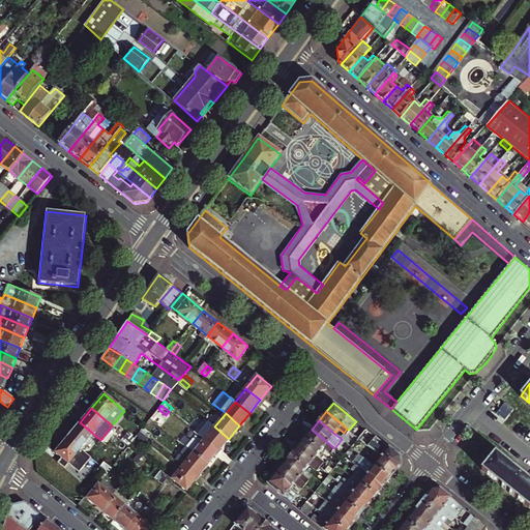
[(80,422),(67,437),(81,448),(93,434),(80,422)]
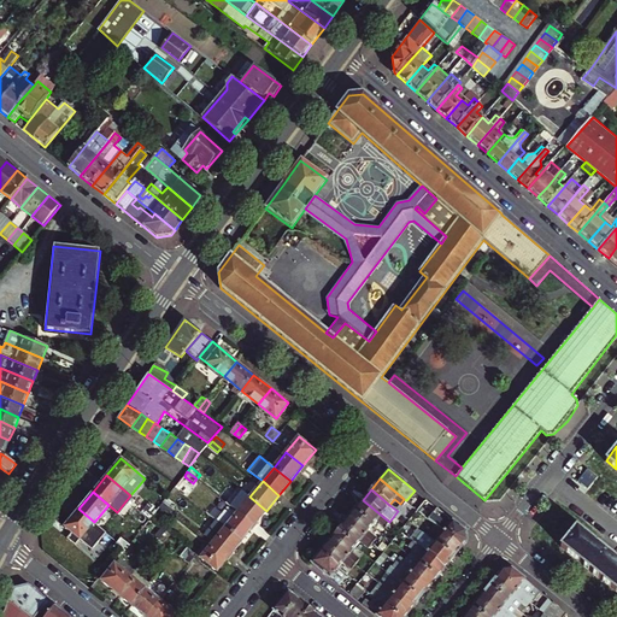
[(266,511),(250,497),(238,512),(254,526),(266,511)]
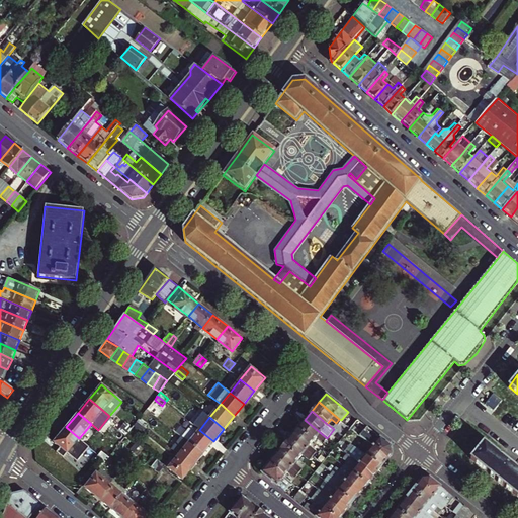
[(141,418),(138,422),(145,427),(148,424),(141,418)]
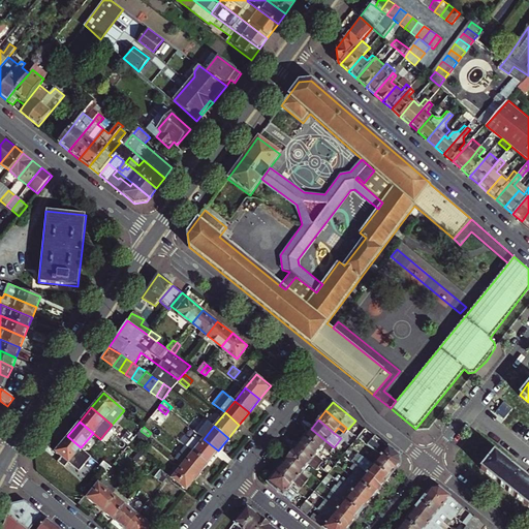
[(364,442),(371,433),(365,428),(358,437),(364,442)]
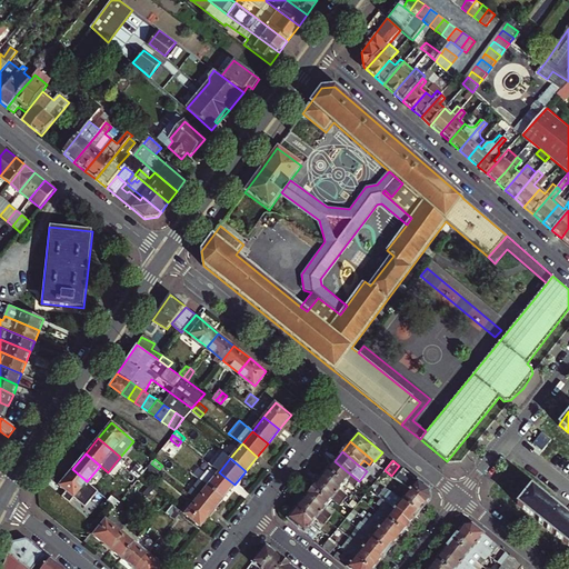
[(335,461),(327,470),(343,485),(348,480),(355,486),(359,481),(335,461)]
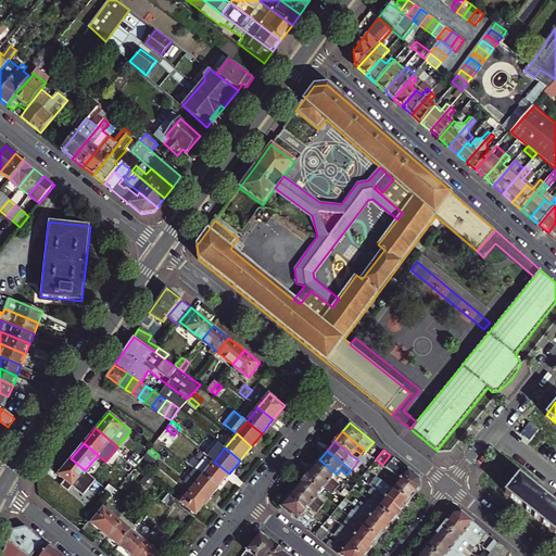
[(139,464),(142,459),(135,453),(130,457),(139,464)]
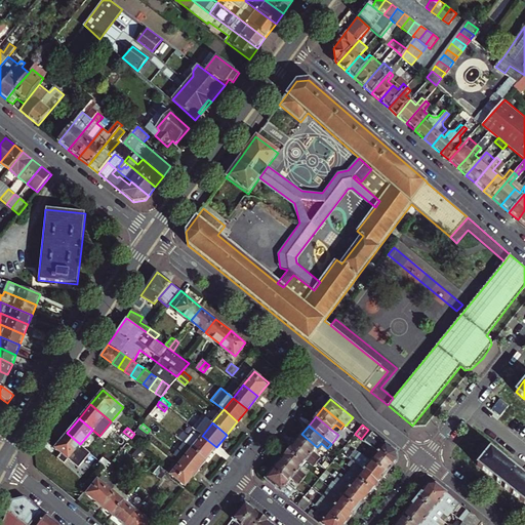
[(147,433),(139,428),(136,431),(144,437),(147,433)]
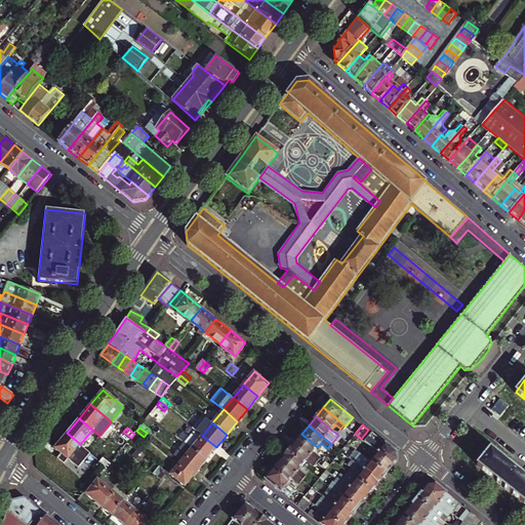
[(195,431),(185,444),(192,449),(202,436),(195,431)]
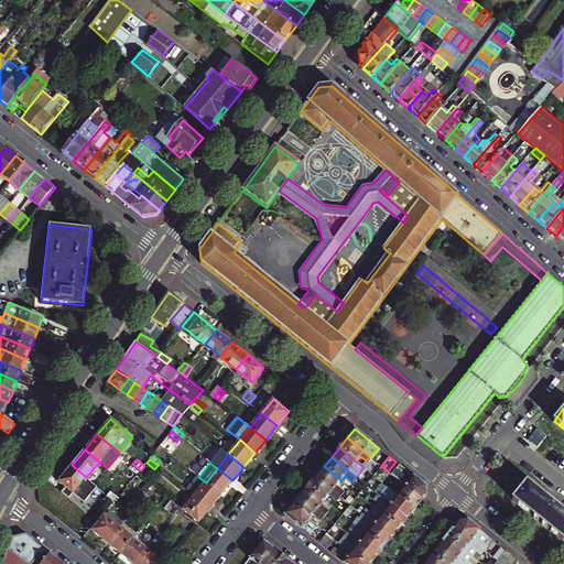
[(138,474),(141,470),(132,464),(130,467),(138,474)]
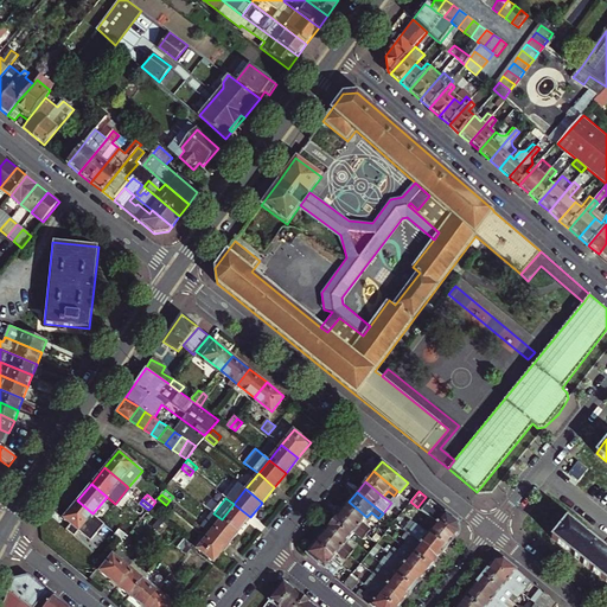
[(421,510),(428,515),(455,537),(460,532),(459,523),(429,499),(421,510)]
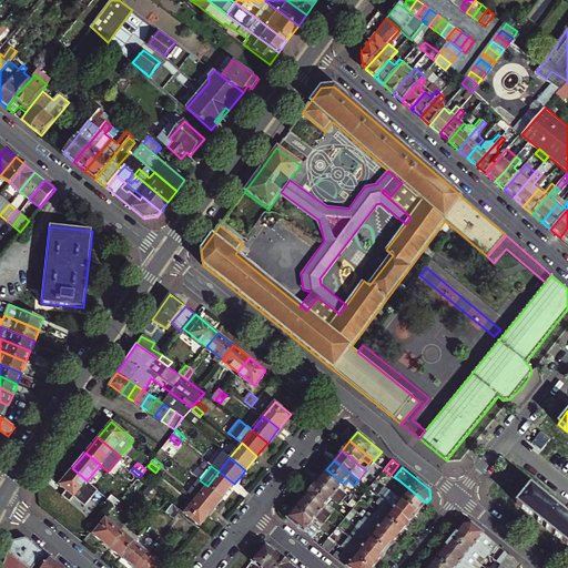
[(87,480),(72,468),(59,484),(73,496),(87,480)]
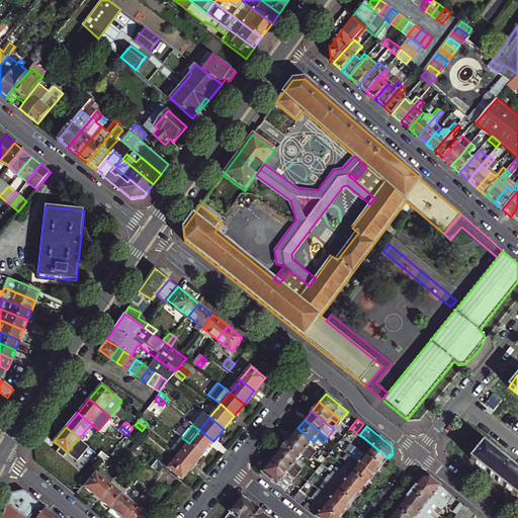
[(297,428),(290,437),(313,455),(320,447),(313,441),(297,428)]
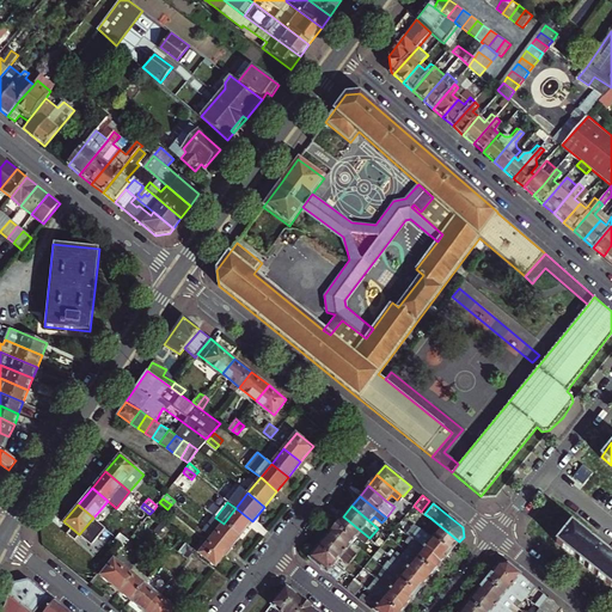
[(236,508),(224,524),(239,537),(252,521),(236,508)]
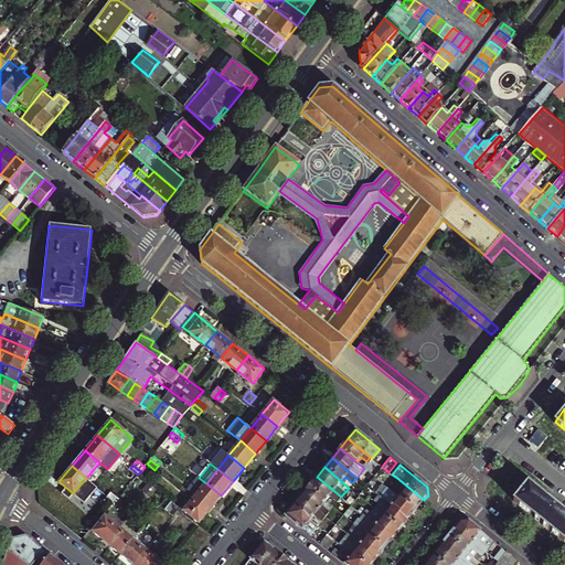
[(317,477),(309,487),(327,500),(330,496),(338,501),(341,497),(317,477)]
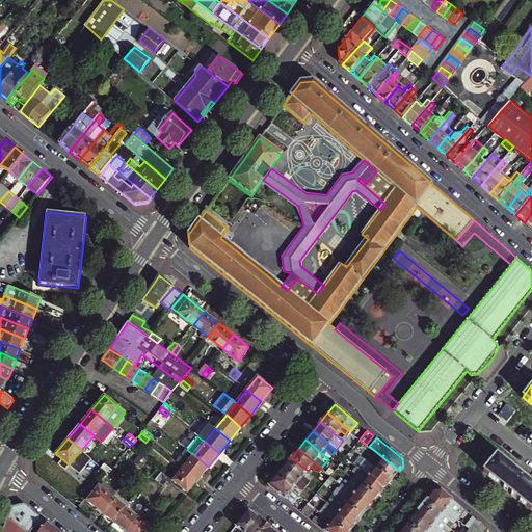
[(180,466),(183,469),(194,455),(187,450),(177,462),(180,466)]
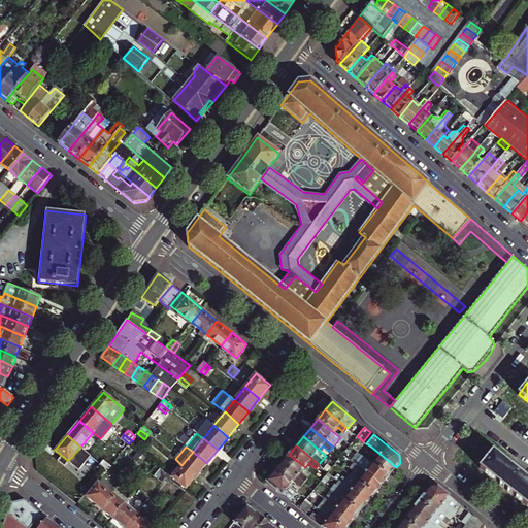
[(396,467),(372,448),(368,453),(376,459),(372,463),(389,476),(396,467)]
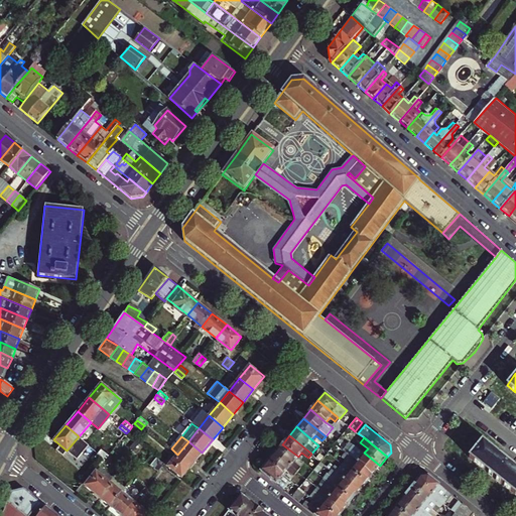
[(139,444),(135,441),(130,448),(134,452),(139,444)]
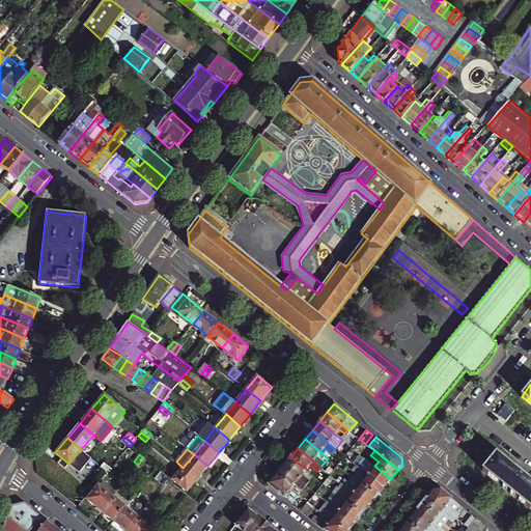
[(207,466),(194,454),(183,468),(197,479),(207,466)]
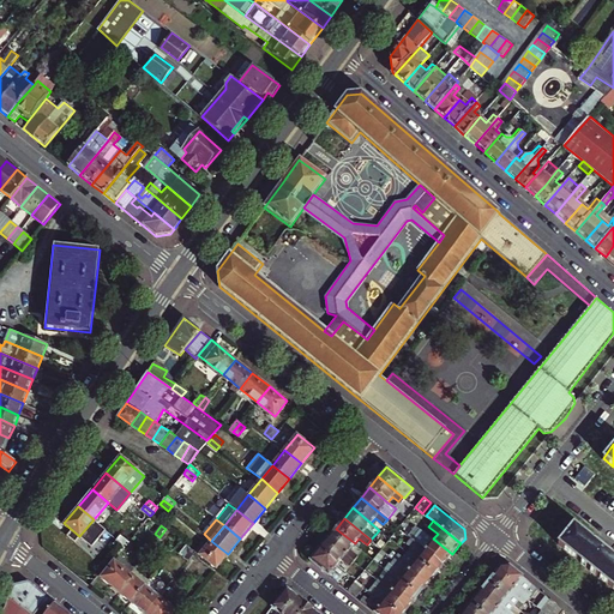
[(599,546),(573,525),(558,545),(613,589),(613,558),(607,553),(609,551),(606,547),(601,543),(599,546)]
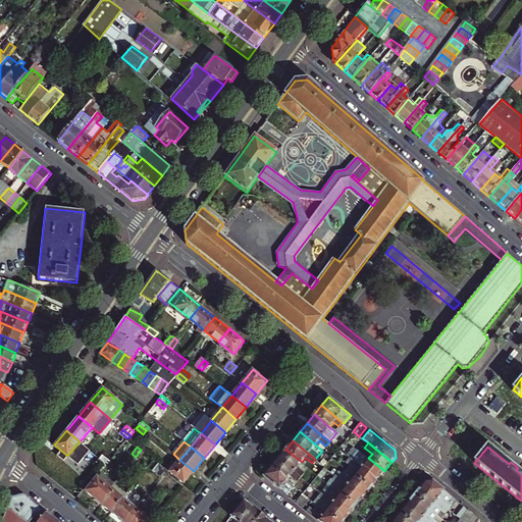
[(141,450),(136,457),(139,460),(145,453),(141,450)]
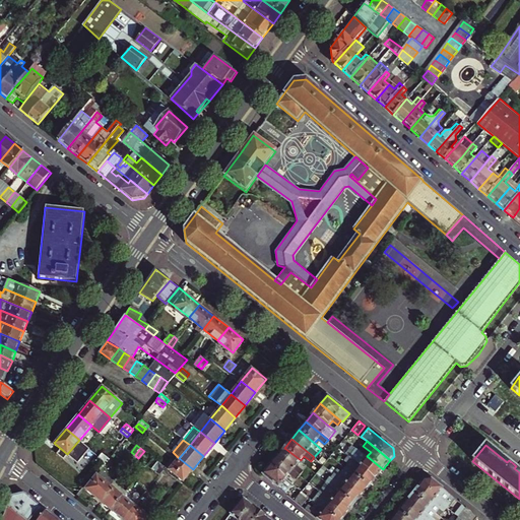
[(276,457),(300,475),(303,471),(297,465),(301,460),(284,448),(276,457)]
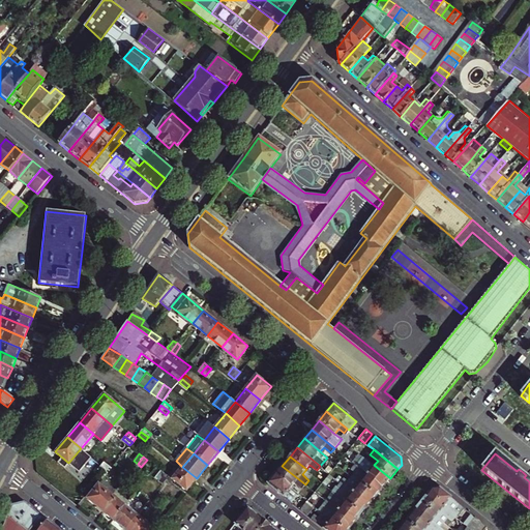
[(359,468),(383,488),(390,478),(374,465),(366,460),(359,468)]
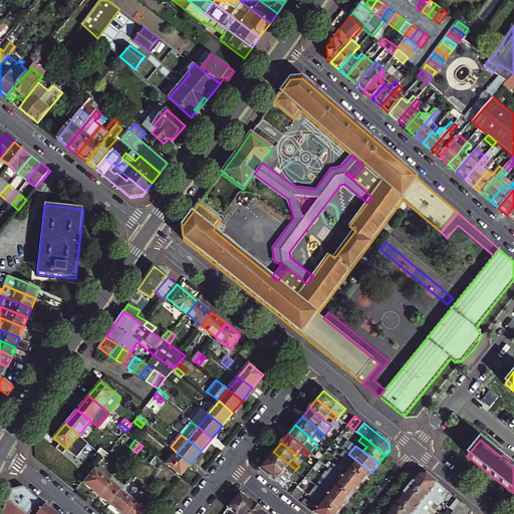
[(100,448),(98,451),(105,457),(107,454),(100,448)]
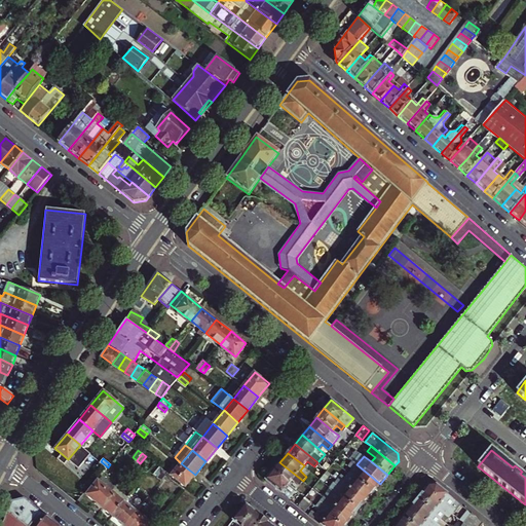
[(181,463),(178,460),(167,474),(171,476),(181,463)]
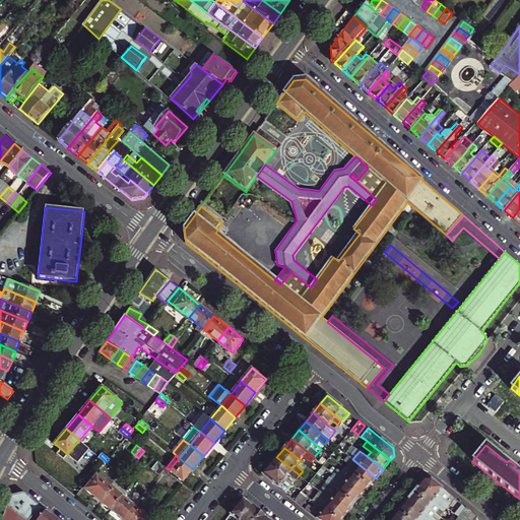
[(107,462),(100,456),(96,460),(104,466),(107,462)]
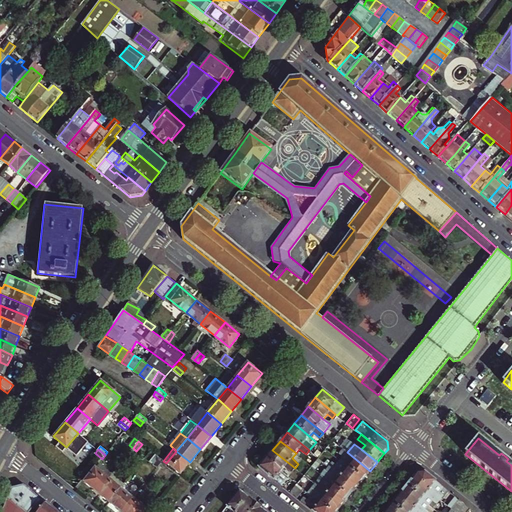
[(363,480),(370,471),(347,452),(343,449),(340,453),(343,456),(339,461),(363,480)]
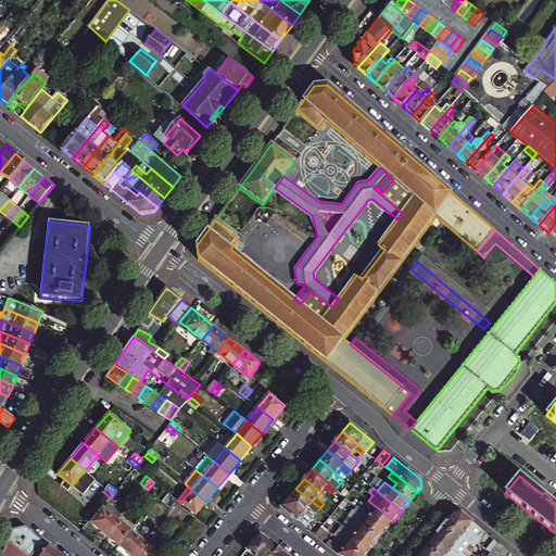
[(317,513),(320,508),(295,489),(288,497),(305,512),(310,507),(317,513)]
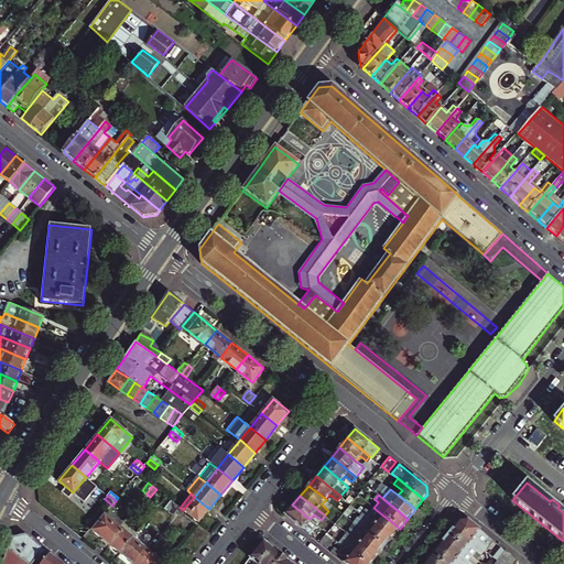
[(194,497),(183,510),(198,522),(209,509),(194,497)]
